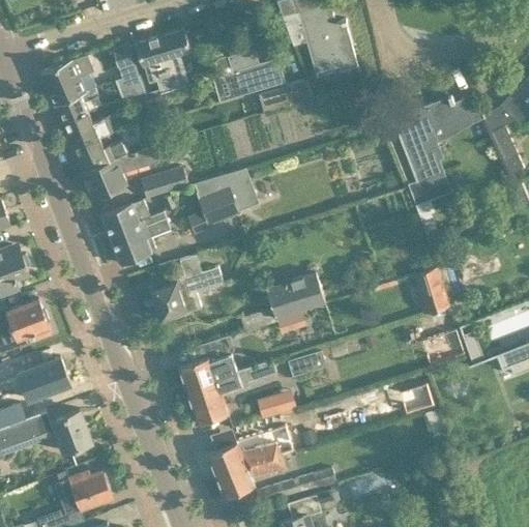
[(280,0),(275,1),(282,17),(293,46),(305,42),(316,79),(317,78),(316,72),(338,65),(340,71),(357,67),(345,24),(346,23),(345,20),(340,22),(340,23),(333,25),(327,4),(329,4),(329,3),(296,12),(292,0),(280,0)]
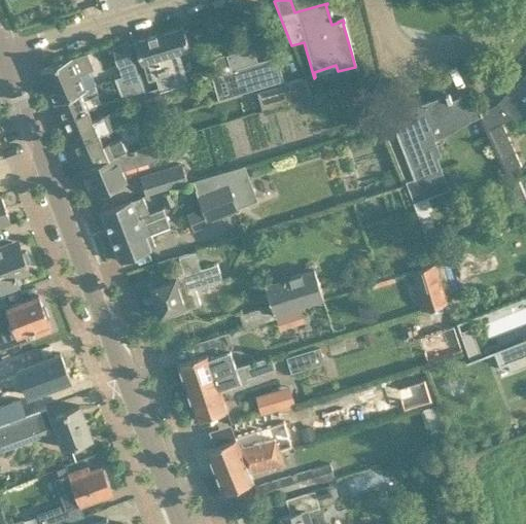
[(50,7),(43,10),(45,20),(54,16),(50,7)]
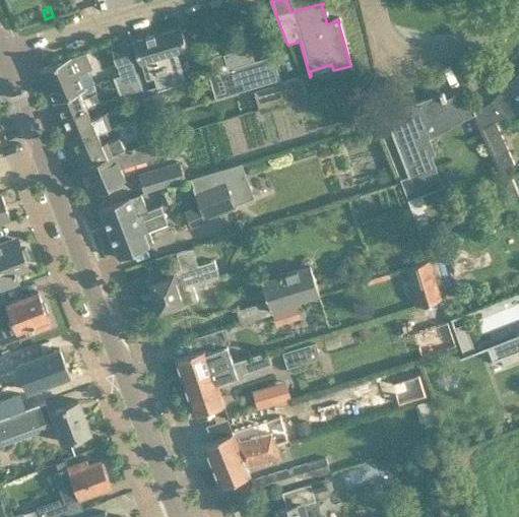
[(234,17),(217,22),(219,28),(219,30),(230,27),(232,34),(239,33),(234,17)]
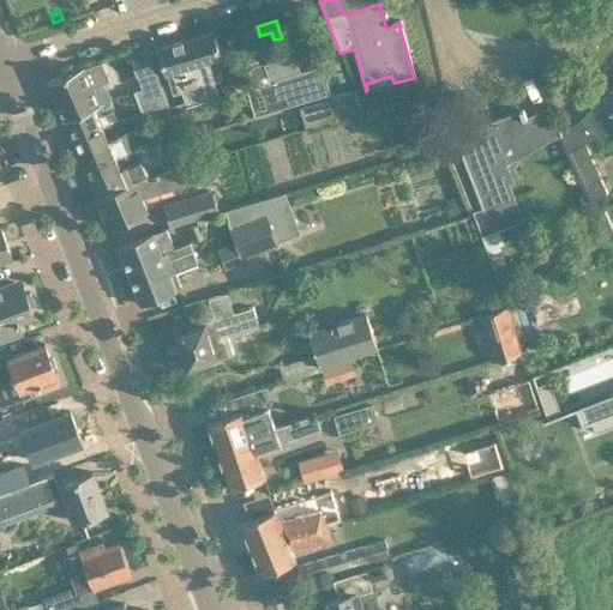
[(311,25),(311,24),(287,32),(299,68),(317,62),(305,28),(311,25)]
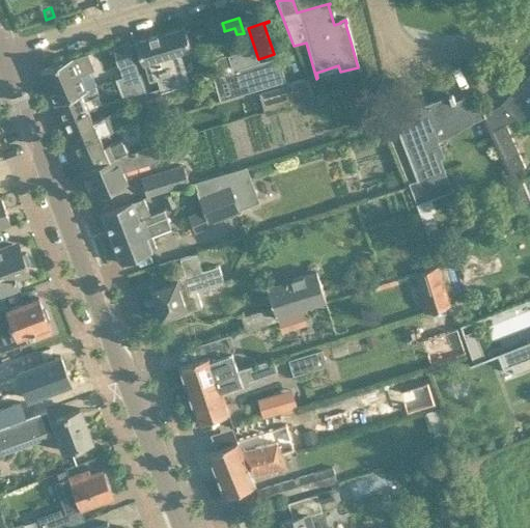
[(190,52),(184,29),(157,37),(157,36),(155,36),(156,37),(149,39),(149,38),(148,38),(148,39),(135,44),(141,66),(143,66),(148,84),(156,81),(160,94),(202,80),(201,78),(185,84),(179,65),(173,67),(170,58),(190,52)]
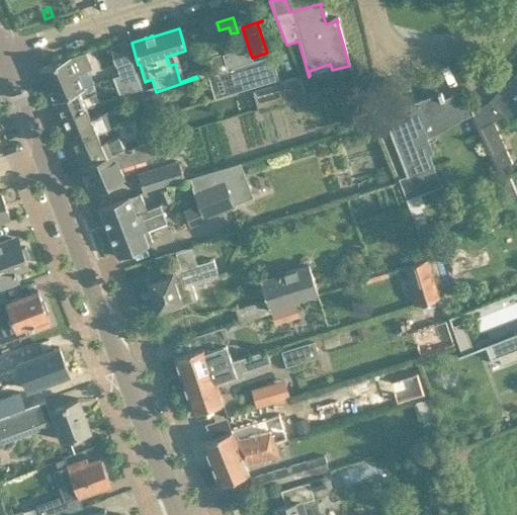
[(123,45),(109,49),(114,67),(130,62),(123,45)]
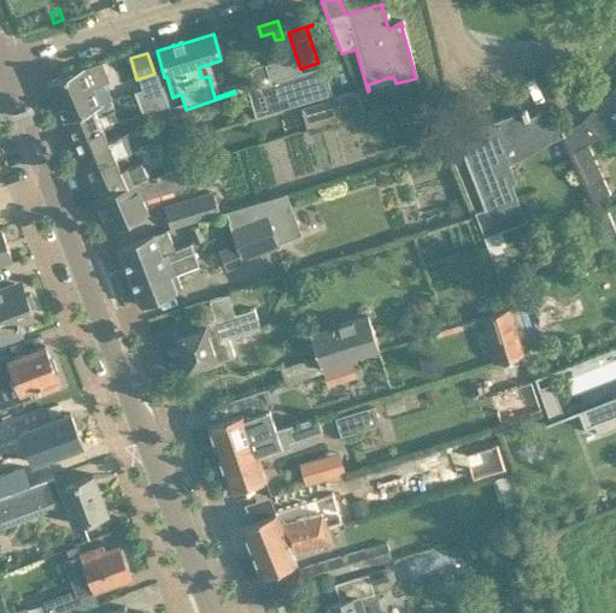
[(82,70),(46,86),(63,123),(99,107),(91,89),(109,82),(101,66),(101,65),(94,66),(83,71),(82,70)]
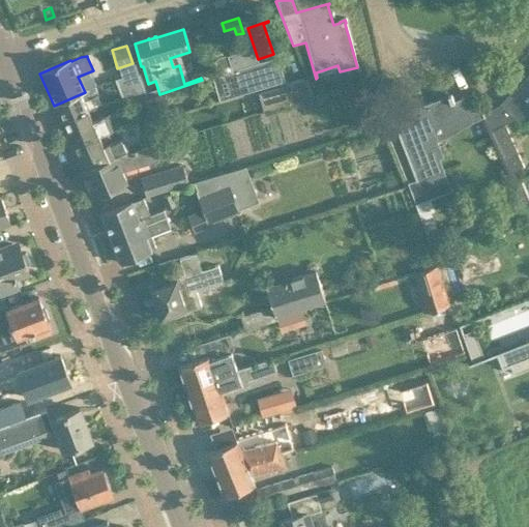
[(223,58),(213,61),(215,68),(216,71),(231,67),(228,58),(227,56),(223,58)]
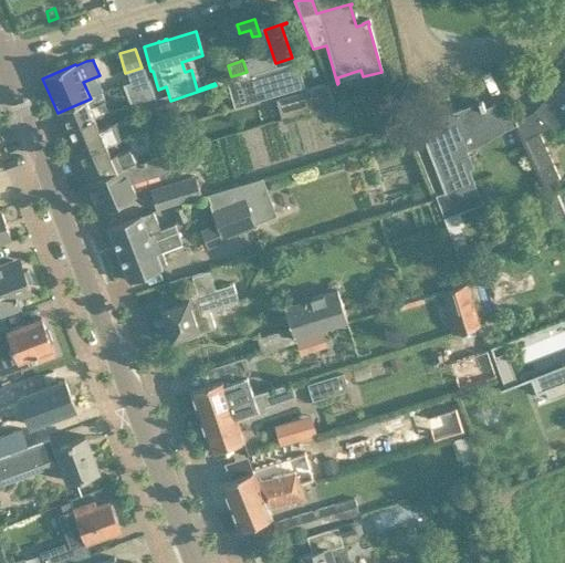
[(274,98),(304,90),(297,69),(268,77),(274,98)]
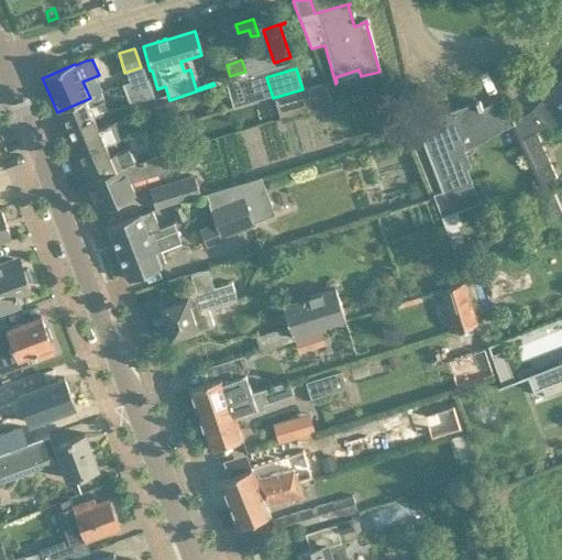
[(125,95),(150,86),(146,77),(129,84),(121,86),(125,95)]
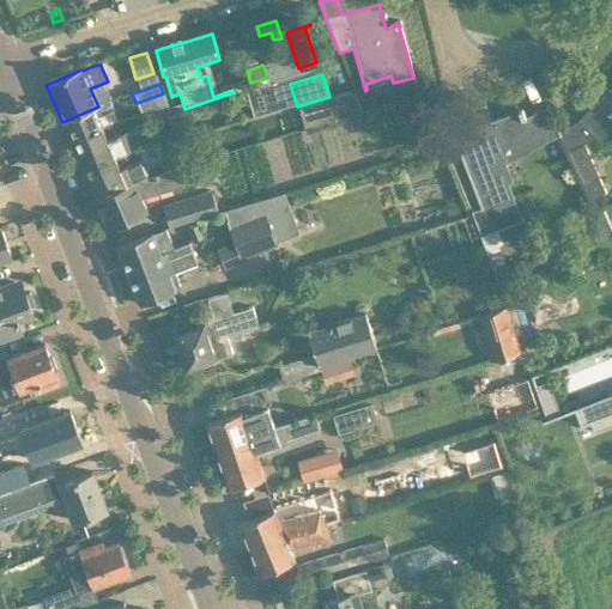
[(579,122),(597,138),(603,145),(611,134),(611,87),(592,110),(591,109),(579,122)]
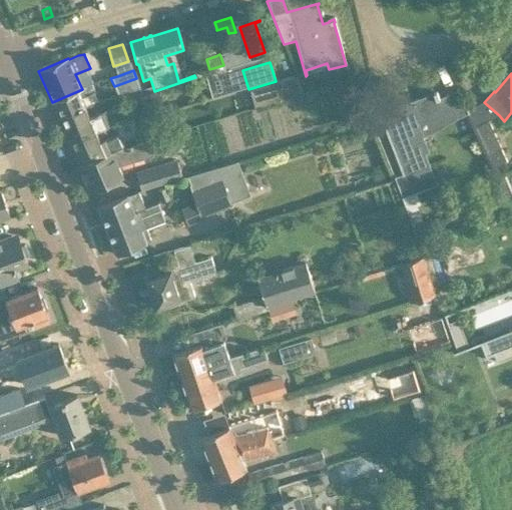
[(126,101),(143,96),(136,78),(114,86),(119,99),(124,96),(126,101)]
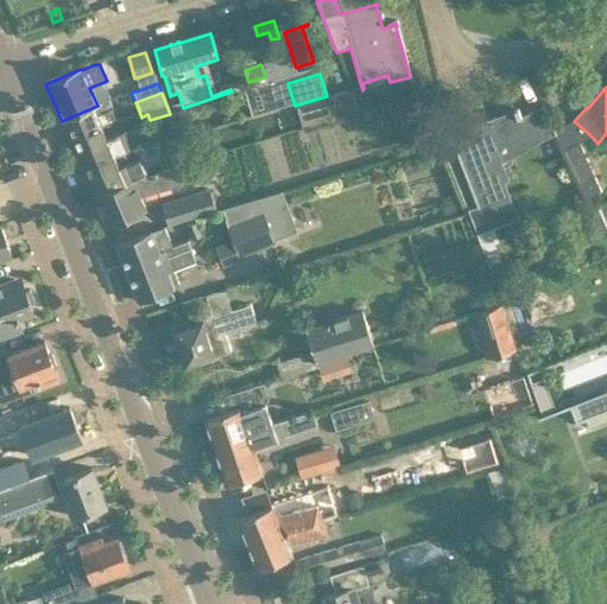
[(302,131),(359,114),(351,93),(296,110),(302,131)]
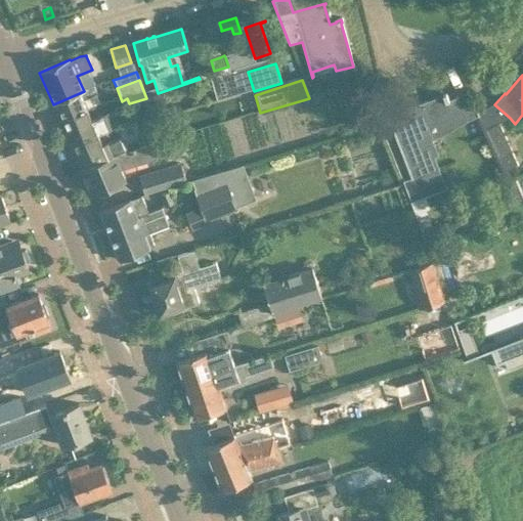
[(84,91),(53,104),(60,123),(87,112),(83,100),(96,94),(93,87),(84,91)]
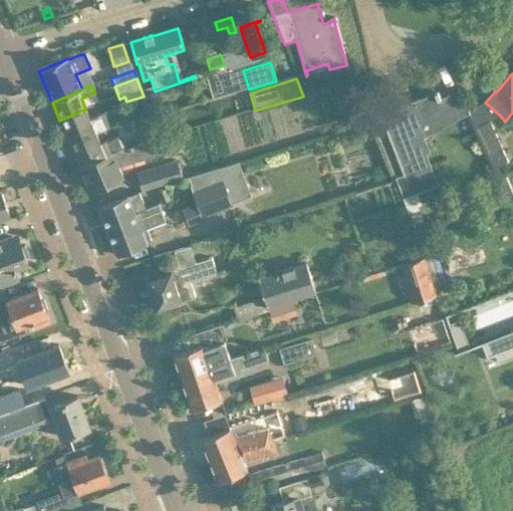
[(379,116),(388,135),(404,176),(395,179),(408,211),(421,206),(416,195),(438,186),(425,155),(430,153),(418,122),(453,108),(458,119),(469,114),(458,91),(439,100),(437,94),(379,116)]
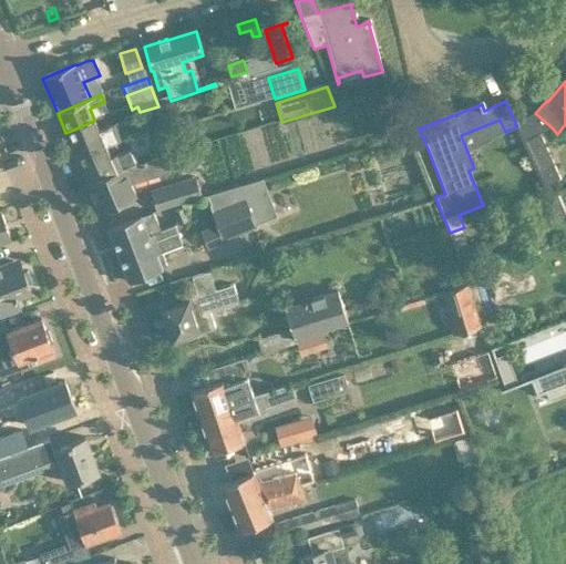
[(95,121),(94,121),(65,133),(76,159),(126,139),(120,123),(100,132),(95,121)]
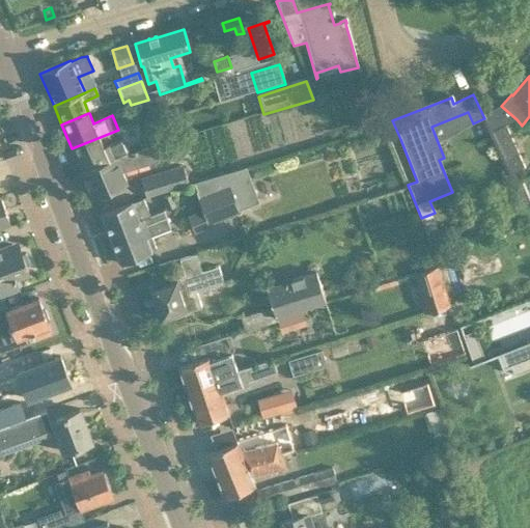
[(503,127),(490,132),(508,176),(522,170),(503,127)]
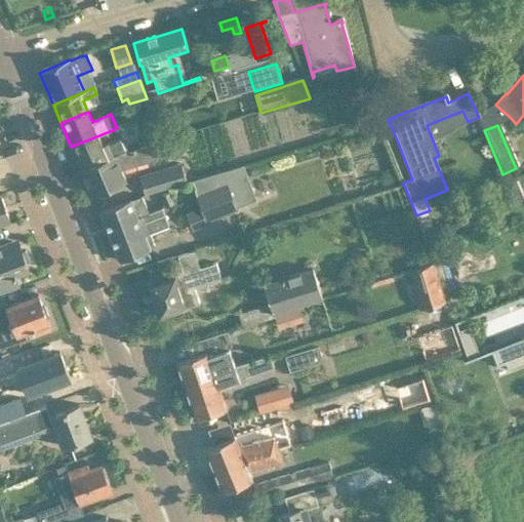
[(117,128),(71,147),(81,170),(106,160),(127,154),(126,151),(121,138),(117,128)]
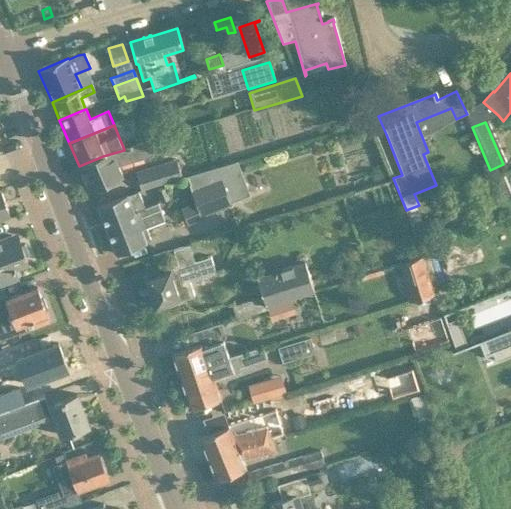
[(177,134),(161,139),(164,148),(166,154),(182,149),(177,134)]
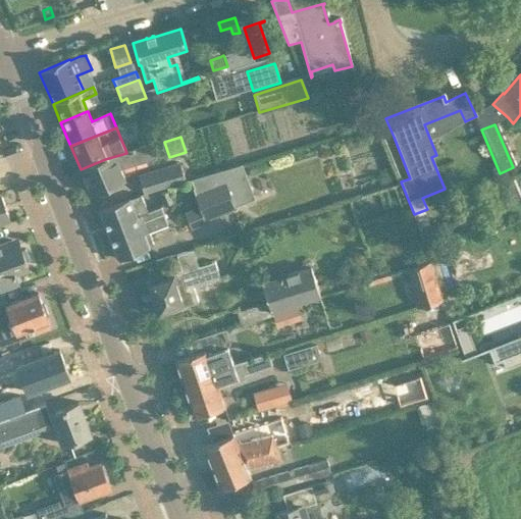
[(105,159),(81,169),(92,196),(123,183),(120,172),(156,159),(151,144),(125,150),(126,153),(105,159)]
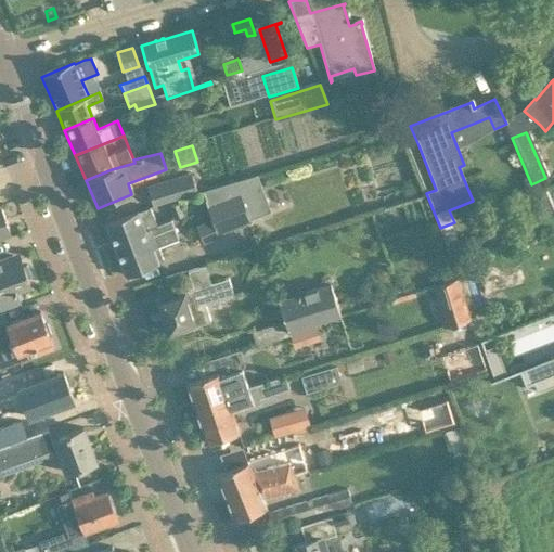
[(192,175),(147,188),(152,206),(196,193),(192,175)]
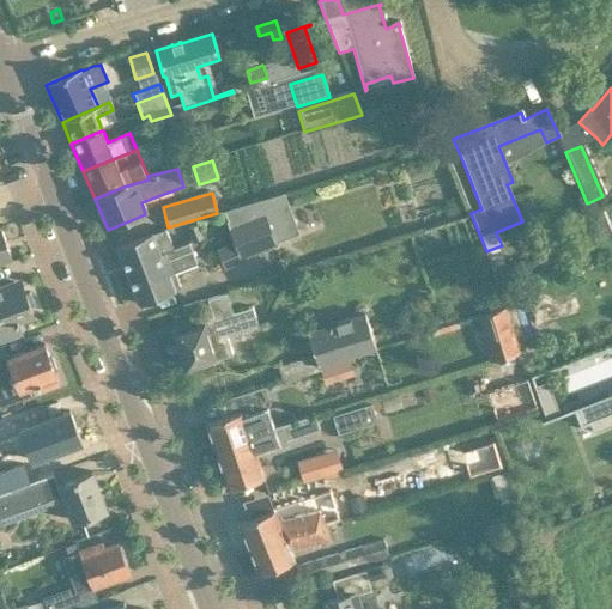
[(236,244),(218,251),(224,267),(242,261),(277,247),(276,243),(298,235),(282,193),(224,211),(230,223),(228,223),(236,244)]
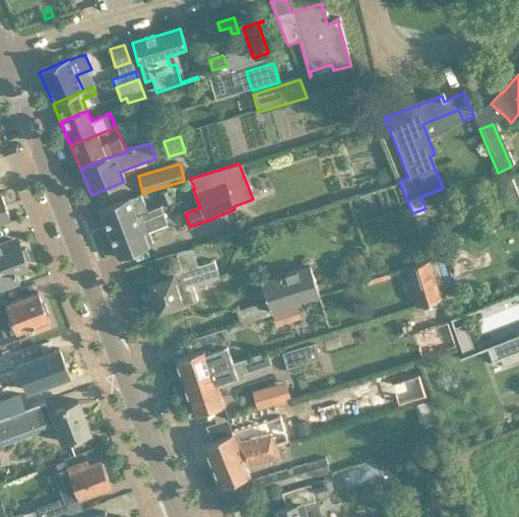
[(167,193),(158,195),(163,206),(170,203),(167,193)]
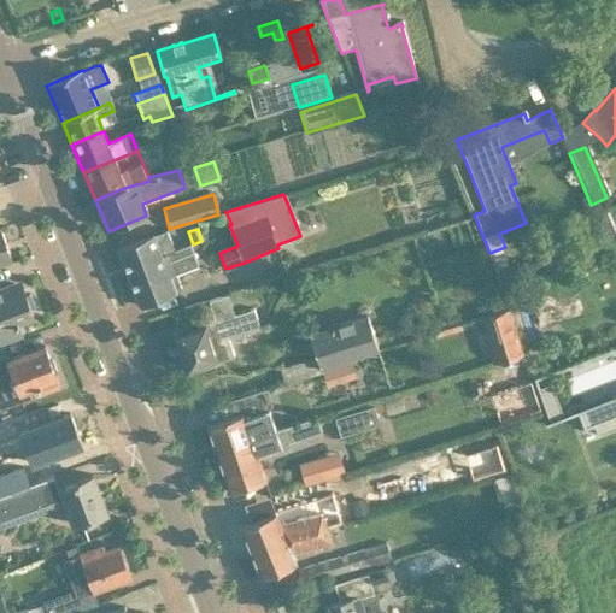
[(0,261),(10,258),(0,231),(0,261)]
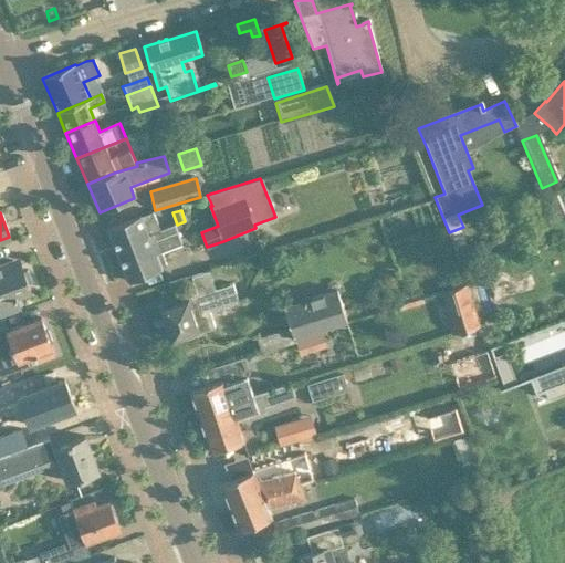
[(128,222),(107,230),(115,251),(149,238),(148,237),(159,232),(153,212),(142,217),(140,217),(128,222)]
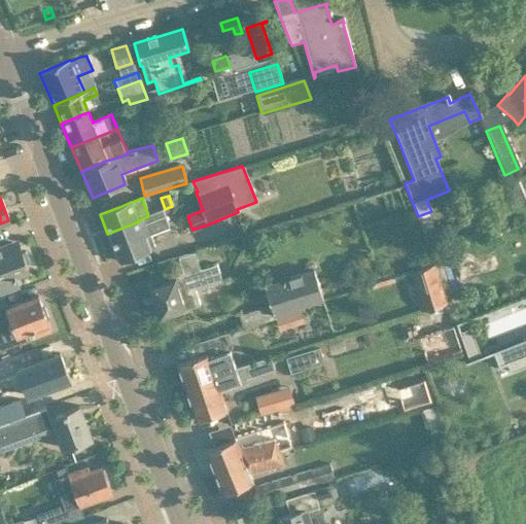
[(139,221),(107,234),(119,265),(151,252),(154,251),(149,236),(170,229),(167,219),(163,210),(148,216),(138,220),(139,221)]
